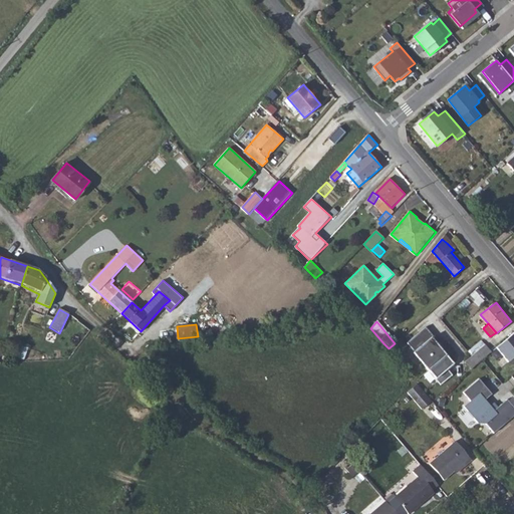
[(425,327),(407,343),(414,351),(413,352),(435,378),(440,386),(452,375),(447,369),(453,364),(446,355),(432,337),(433,336),(425,327)]
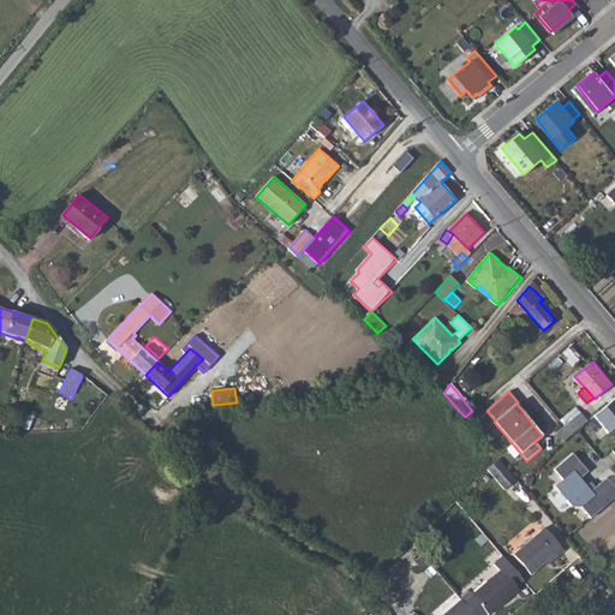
[(614,399),(595,416),(609,434),(614,428),(614,399)]
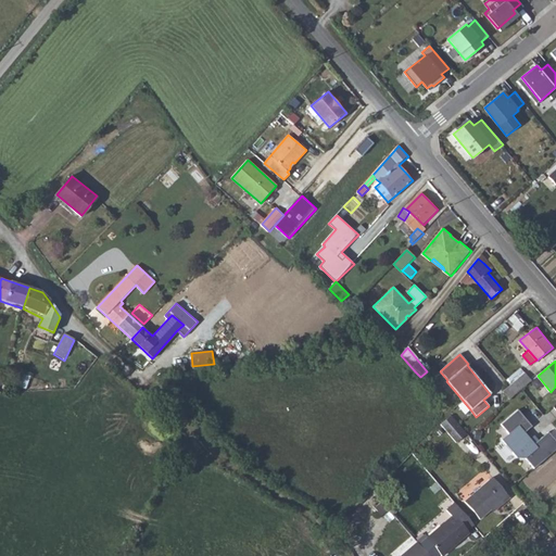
[(427,371),(420,377),(426,383),(432,378),(427,371)]
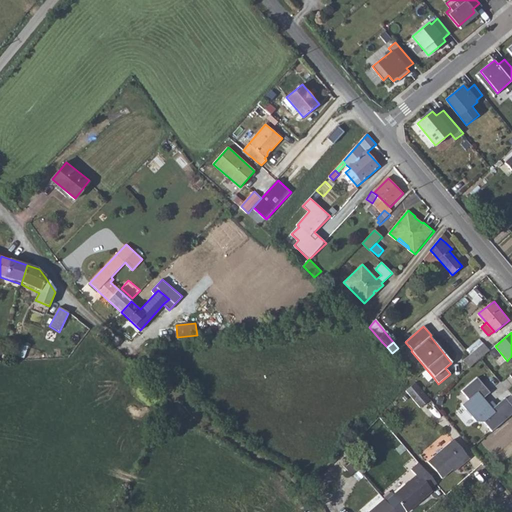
[(484,343),(464,360),(469,367),(476,362),(490,350),(484,343)]
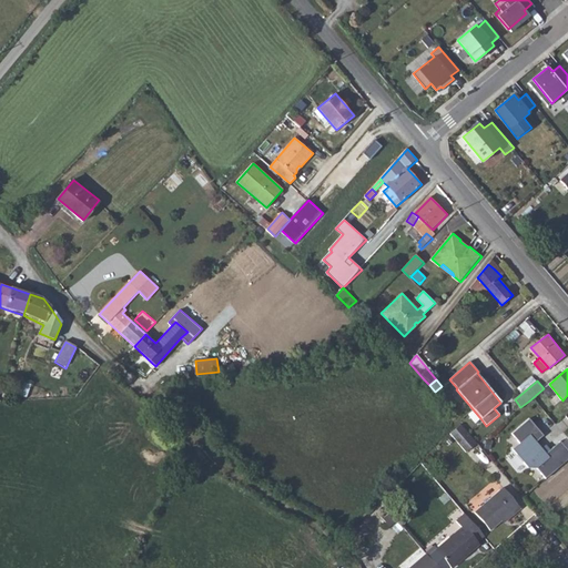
[(546,478),(567,459),(567,449),(560,440),(546,453),(536,442),(544,435),(529,417),(511,433),(520,443),(513,448),(528,466),(537,467),(546,478)]
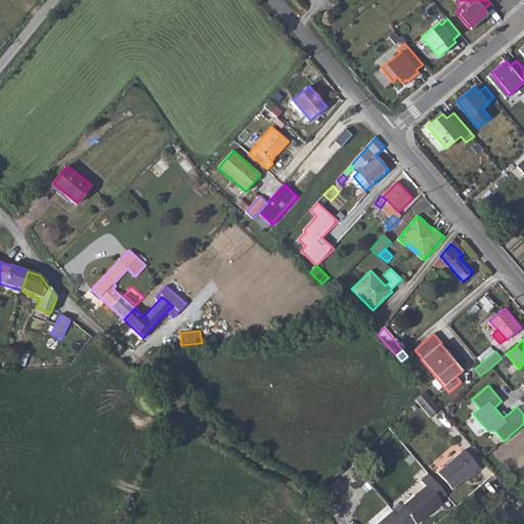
[(426,390),(416,398),(431,416),(440,407),(426,390)]
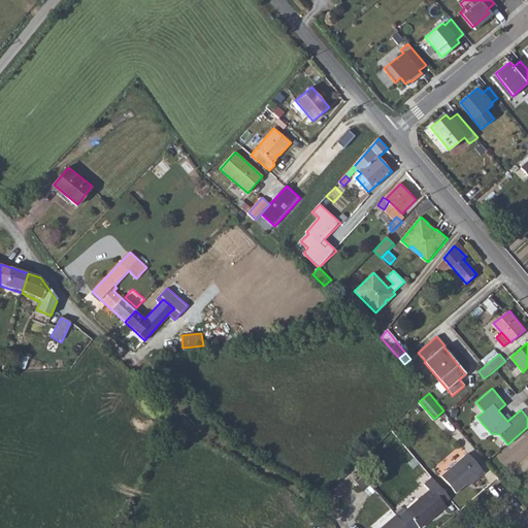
[(455,492),(465,484),(469,480),(471,483),(484,472),(467,453),(440,475),(455,492)]
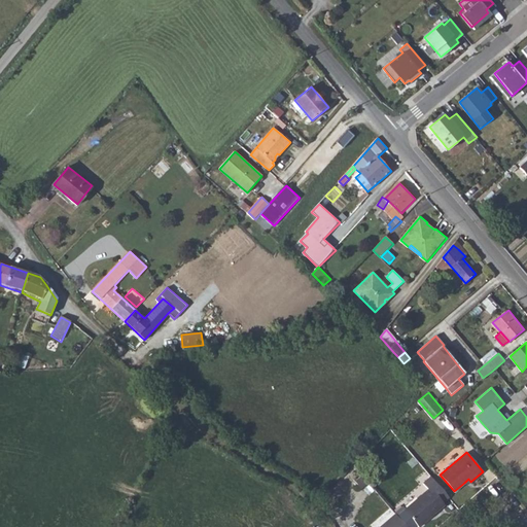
[(449,496),(431,476),(423,483),(428,489),(406,508),(403,506),(395,513),(407,526),(413,526),(416,525),(418,526),(445,504),(442,502),(449,496)]
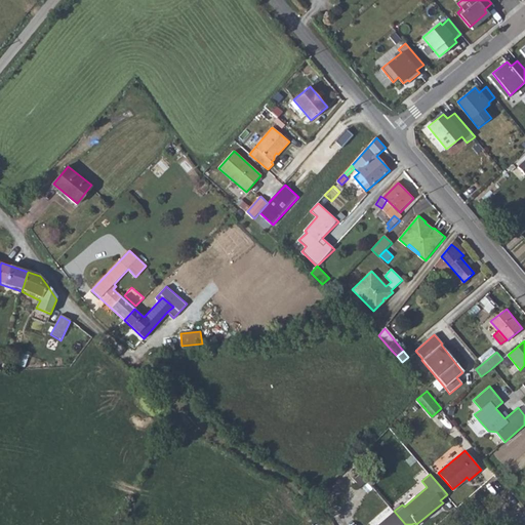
[(394,511),(376,524),(405,524),(394,511)]
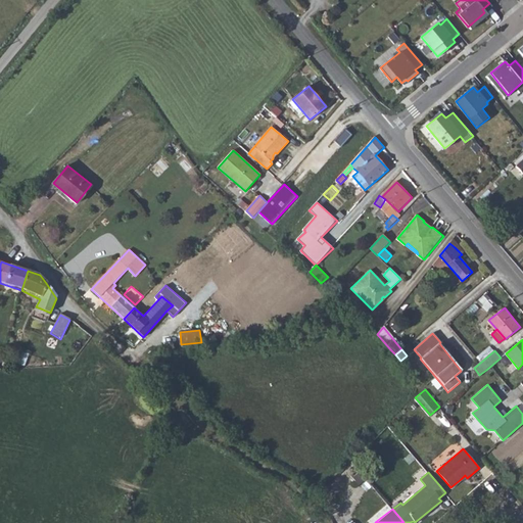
All buildings are outlined.
